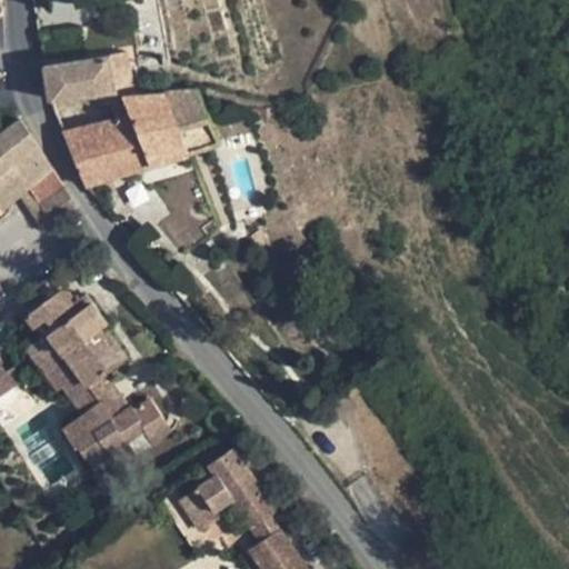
[(42,65),(48,99),(119,87),(130,115),(62,131),(86,185),(150,163),(220,141),(198,87),(165,89),(145,91),(138,48),(42,65)]
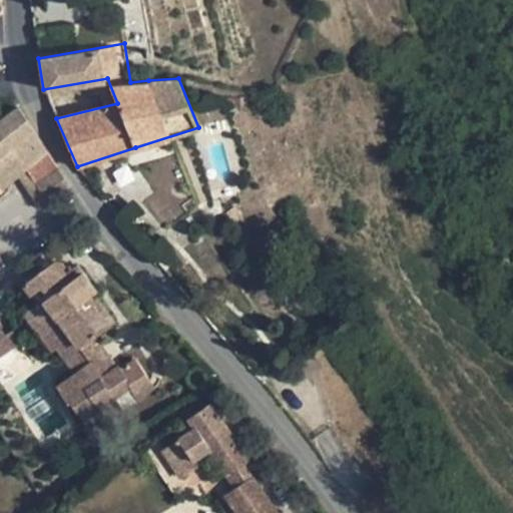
[(35,159),(46,175),(59,167),(47,149),(19,106),(0,119),(0,150),(18,136),(35,159)]
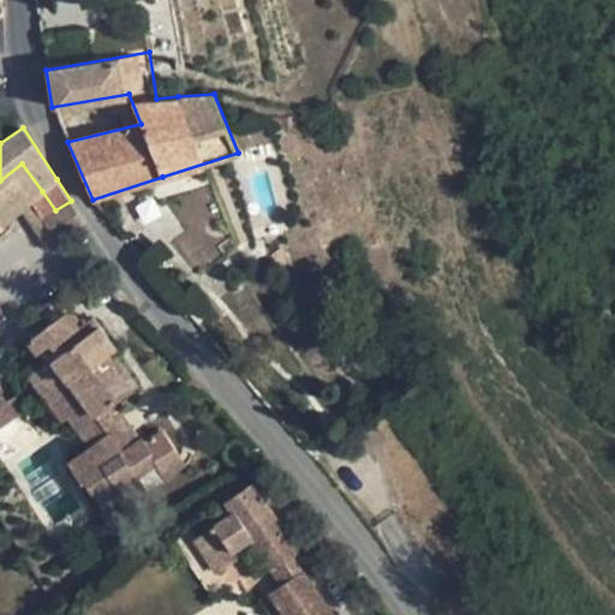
[(31,201),(42,191),(22,163),(0,180),(0,221),(3,225),(23,208),(31,201)]
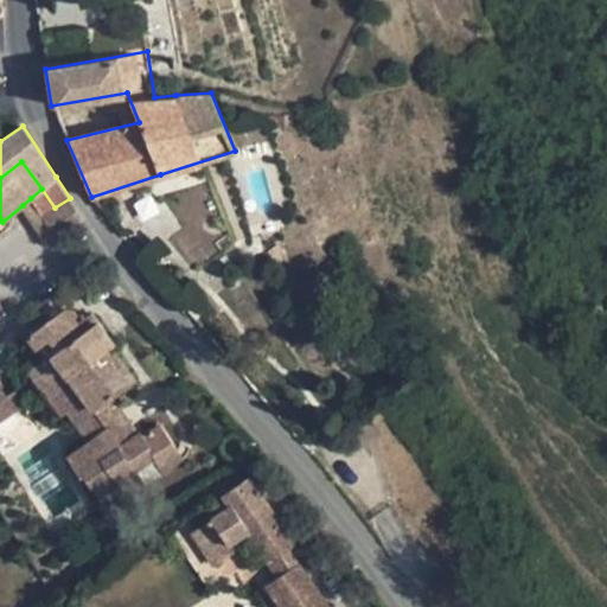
[(42,189),(31,198),(43,215),(55,208),(42,189)]
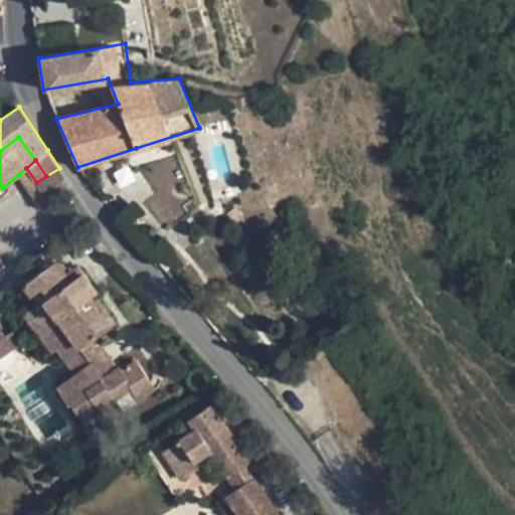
[(26,168),(19,174),(41,209),(48,203),(36,182),(26,168)]
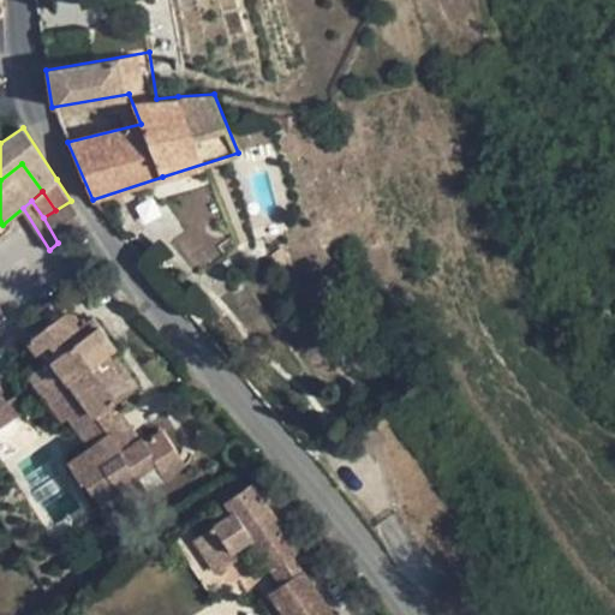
[(55,210),(43,218),(58,243),(65,239),(84,224),(71,201),(55,210)]
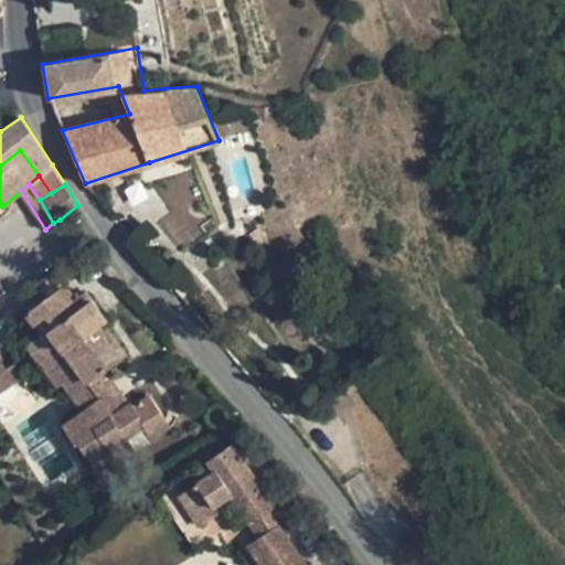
[(81,440),(99,469),(118,457),(120,460),(136,450),(152,439),(148,432),(166,418),(150,395),(135,405),(134,402),(130,404),(120,390),(116,393),(102,373),(106,370),(127,354),(105,323),(109,320),(93,299),(81,309),(74,299),(52,270),(28,289),(40,305),(29,312),(44,334),(28,345),(57,386),(63,383),(84,411),(66,424),(78,443),(81,440)]
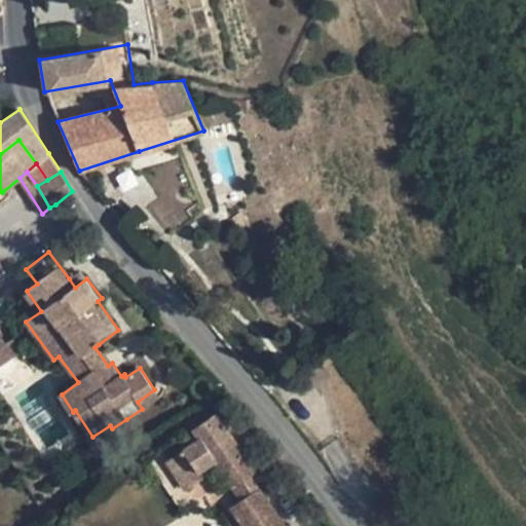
[(80,270),(69,278),(75,288),(86,278),(80,270)]
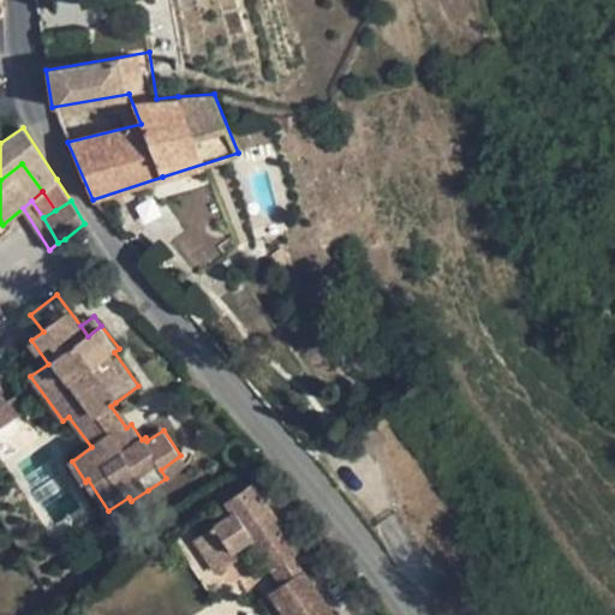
[(6,402),(0,406),(0,427),(27,411),(17,395),(6,402)]
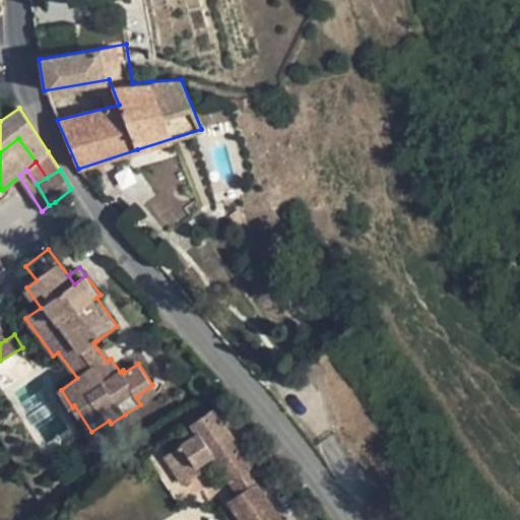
[(98,340),(93,343),(107,362),(111,359),(98,340)]
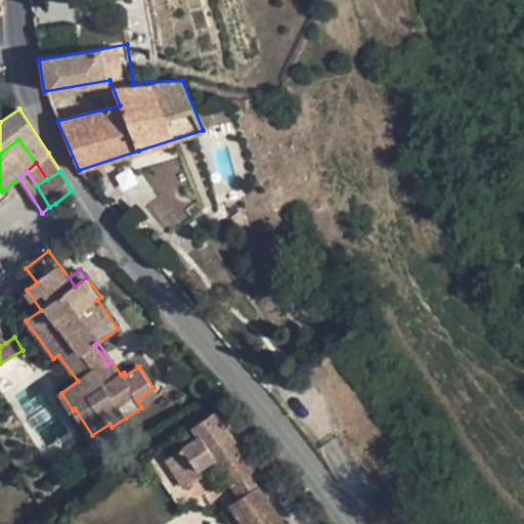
[(154,388),(137,400),(141,407),(159,396),(154,388)]
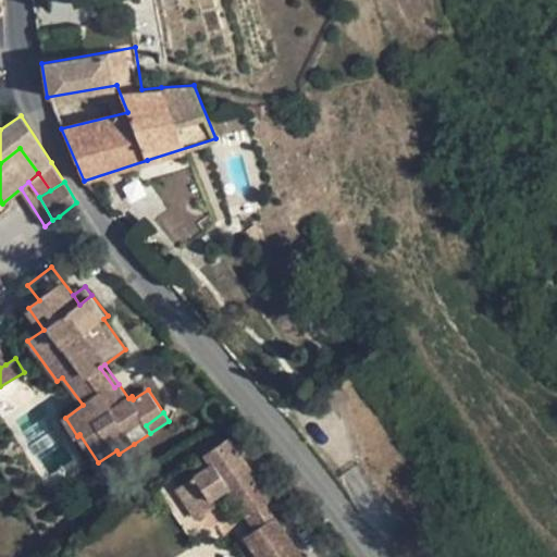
[(257,529),(246,536),(259,556),(302,556),(275,516),(269,521),(261,508),(267,505),(274,499),(231,437),(207,455),(212,463),(190,480),(211,510),(229,498),(224,491),(230,487),(257,529)]
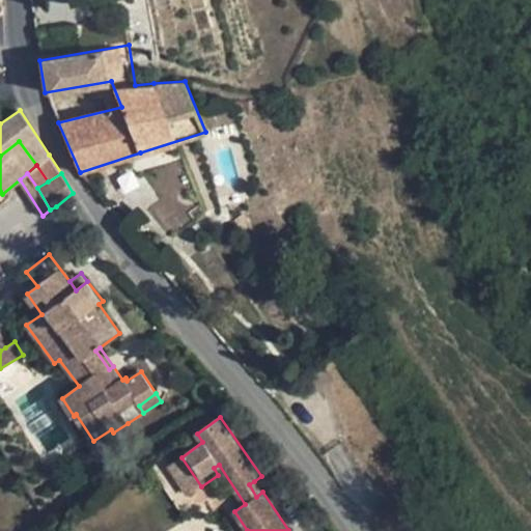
[(201,486),(182,457),(173,463),(193,492),(201,486)]
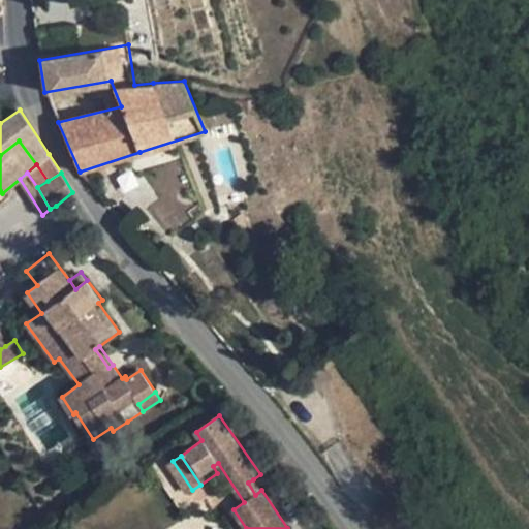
[(253,479),(248,483),(255,495),(261,490),(253,479)]
